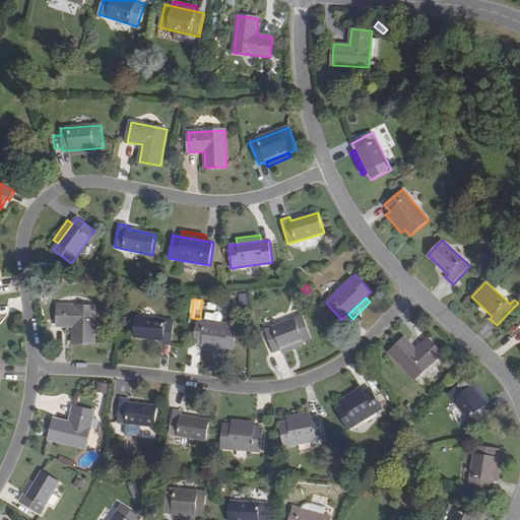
[(74,342),(93,343),(94,308),(58,306),(58,326),(74,327),(74,342)]
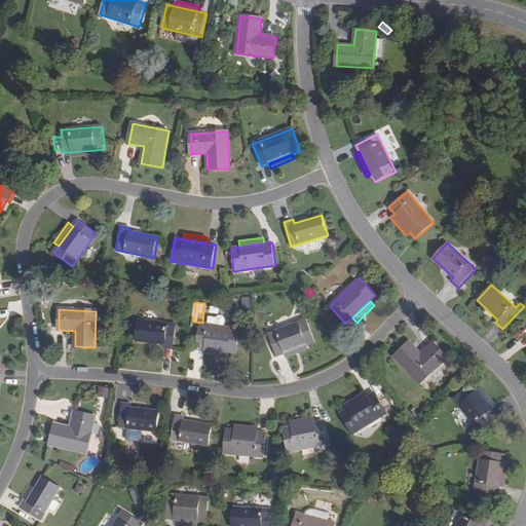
[(208,316),(207,325),(223,327),(224,320),(222,316),(219,315),(216,317),(208,316)]
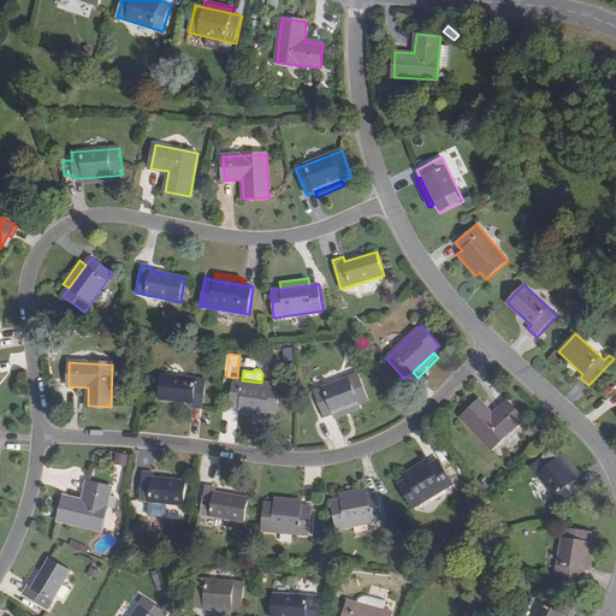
[(203,409),(207,380),(161,374),(158,400),(191,403),(191,407),(203,409)]
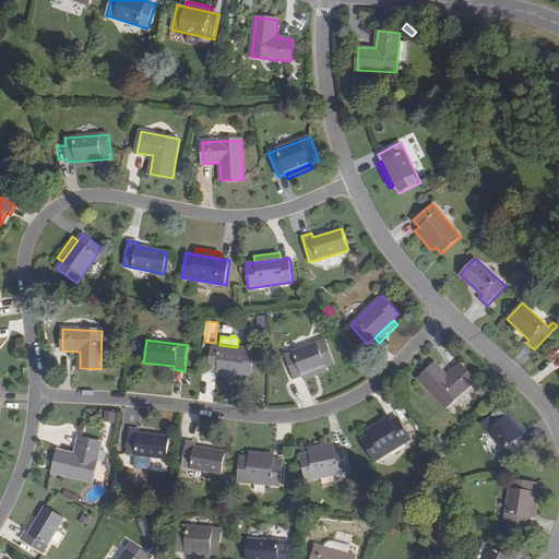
[(294,379),(301,376),(326,367),(335,364),(326,340),(285,355),(294,379)]
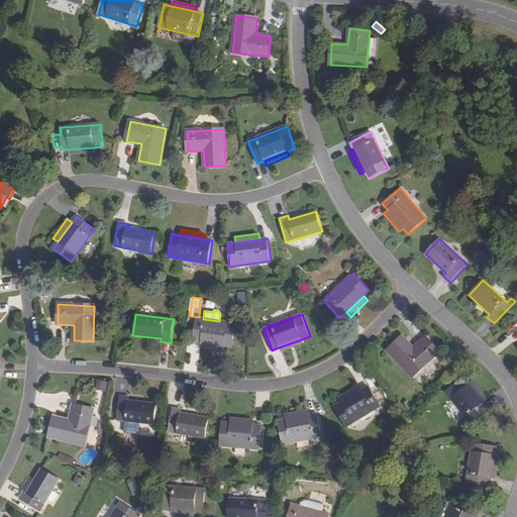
[(193,340),(201,341),(224,345),(233,346),(235,324),(219,321),(203,319),(196,318),(193,340)]
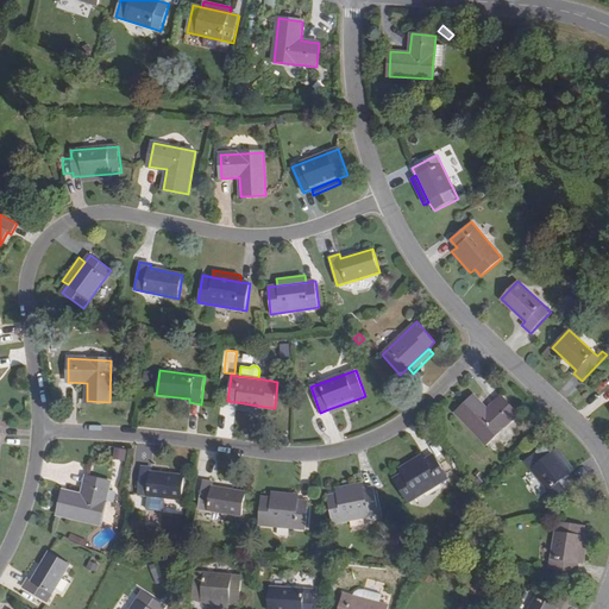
[(488,410),(475,396),(457,413),(487,445),(518,414),(501,397),(488,410)]
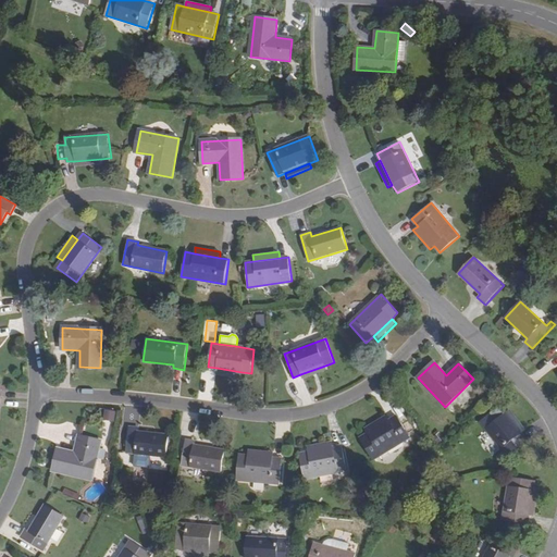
[(326,371),(325,366),(300,374),(302,380),(326,371)]
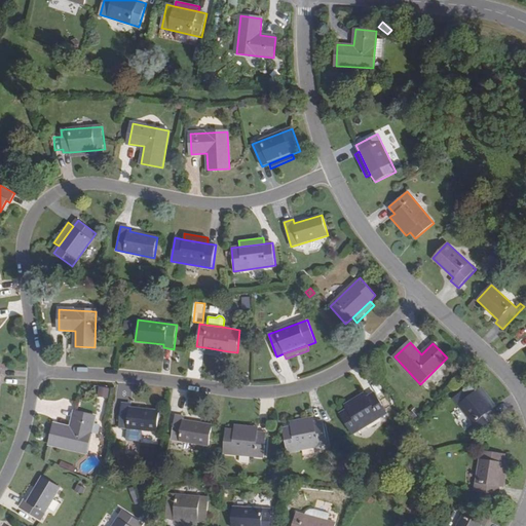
[(227,358),(228,351),(204,347),(203,354),(227,358)]
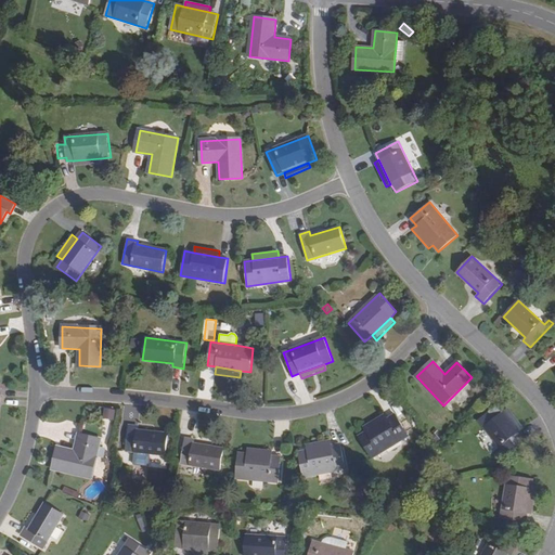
[(506,454),(526,438),(520,433),(504,412),(498,404),(478,421),(506,454)]
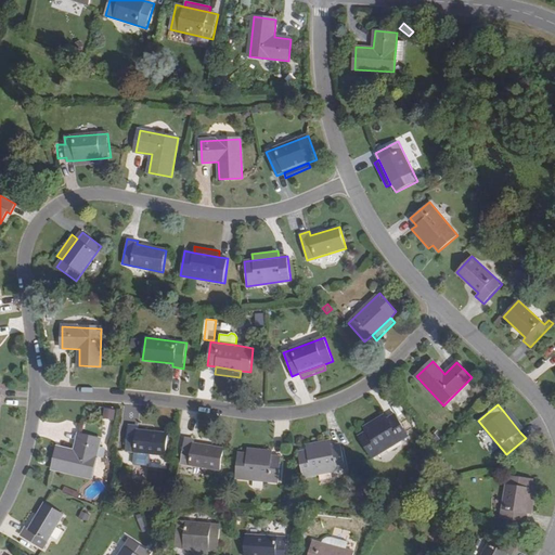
[(525,428),(508,408),(504,412),(520,433),(525,428)]
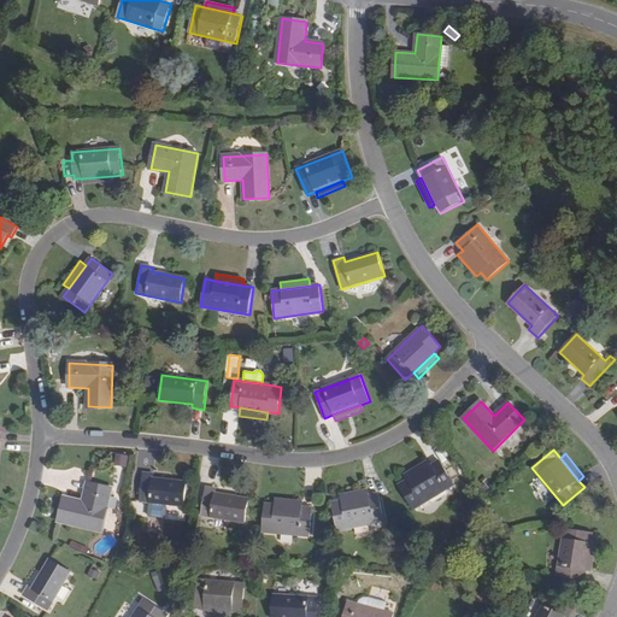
[(128,466),(130,456),(121,454),(118,464),(128,466)]
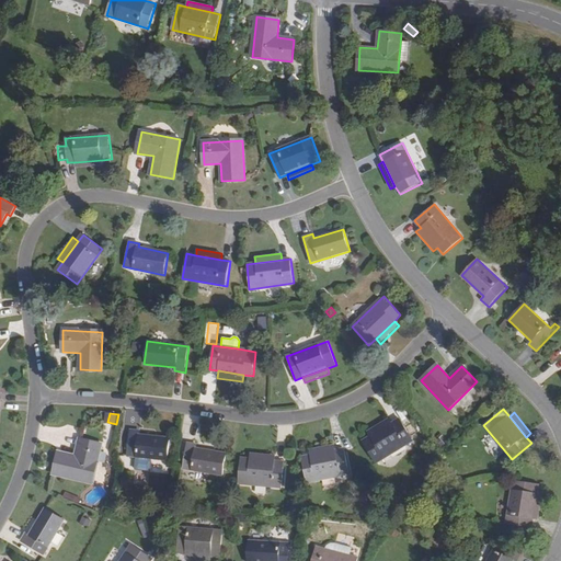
[(389,418),(367,431),(370,437),(392,423),(389,418)]
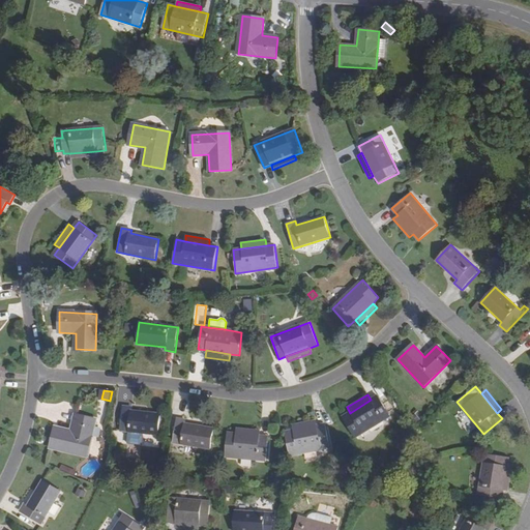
[(390,416),(378,395),(371,400),(350,413),(342,417),(355,438),(390,416)]
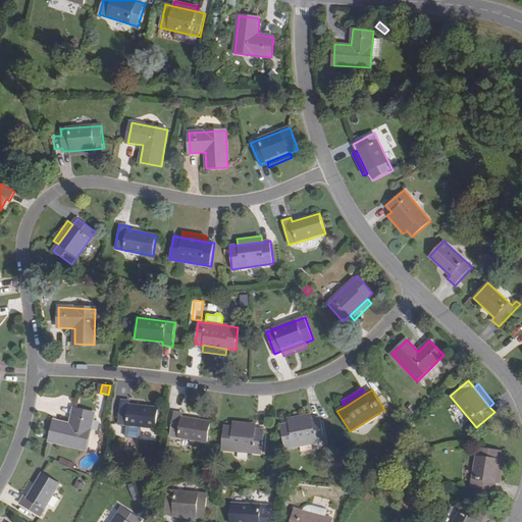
[(131,401),(120,400),(117,425),(157,429),(157,427),(159,408),(129,405),(131,401)]
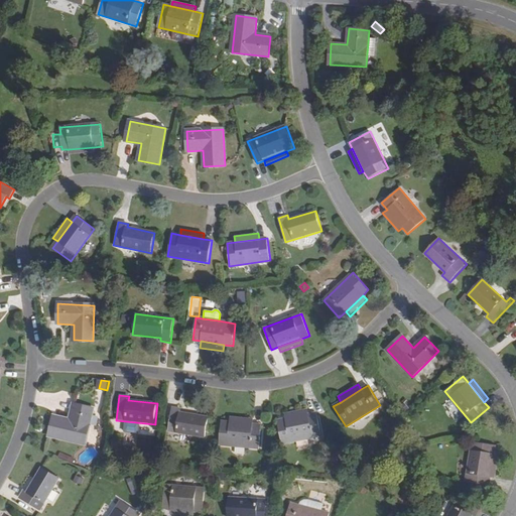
[(70,419),(53,416),(48,436),(85,444),(93,409),(74,404),(70,419)]
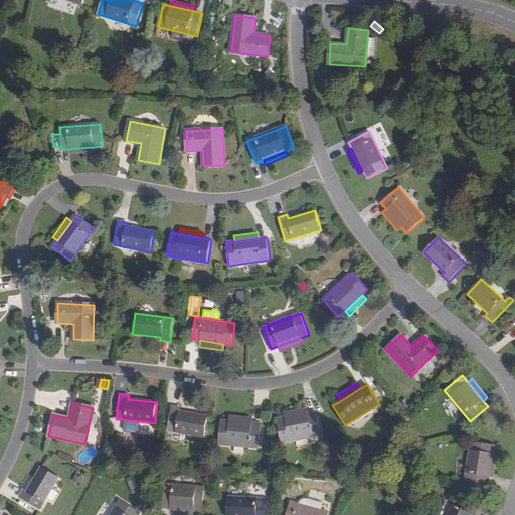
[(181,407),(172,406),(167,431),(205,438),(209,416),(181,411),(181,407)]
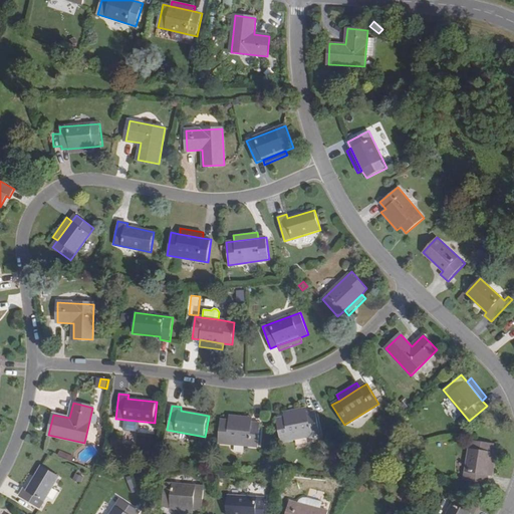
[(283,412),(284,418),(307,414),(306,408),(283,412)]
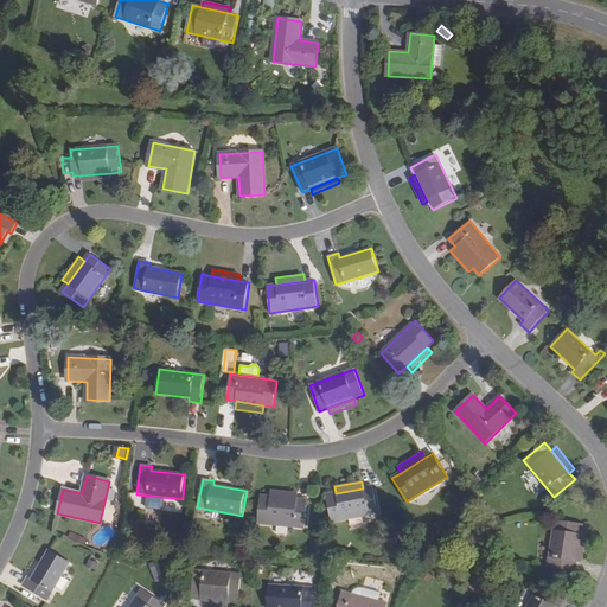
[(378,512),(374,486),(363,489),(336,493),(327,496),(332,522),(378,512)]
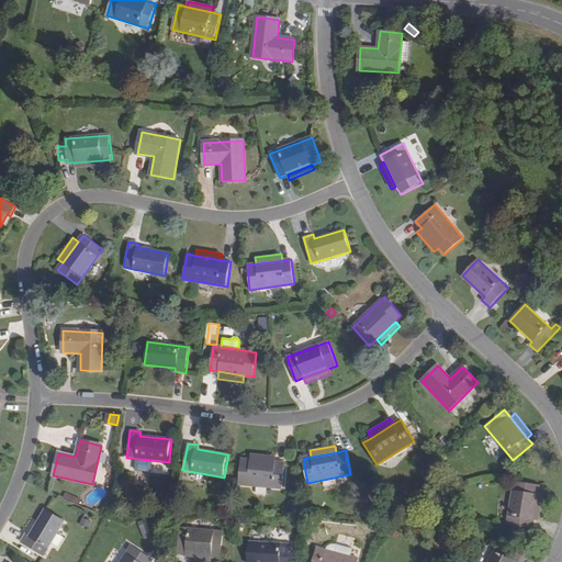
[(277,457),(250,453),(250,460),(276,462),(277,457)]
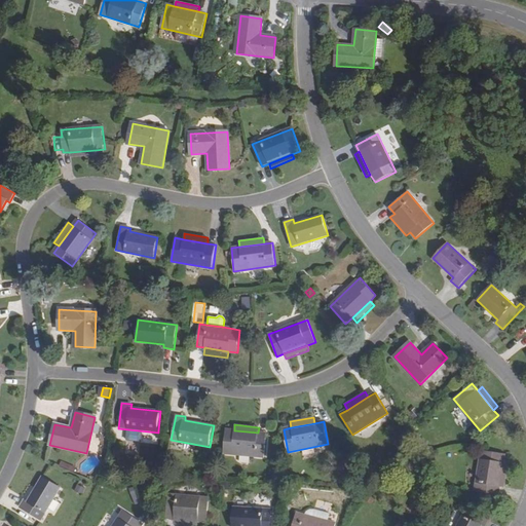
[(264,457),(267,434),(258,433),(234,430),(226,429),(223,453),(264,457)]
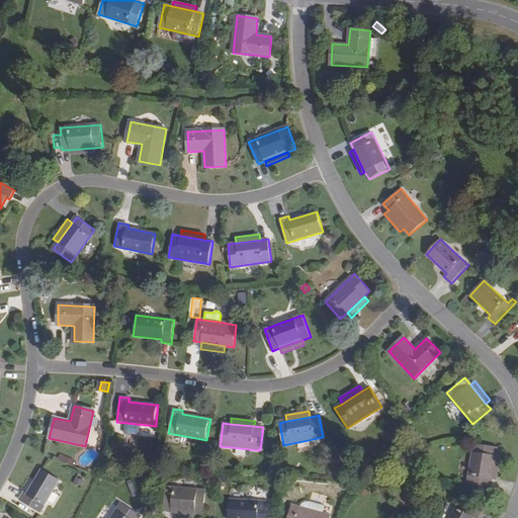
[(491,488),(492,480),(496,456),(498,447),(475,444),(467,485),(491,488)]
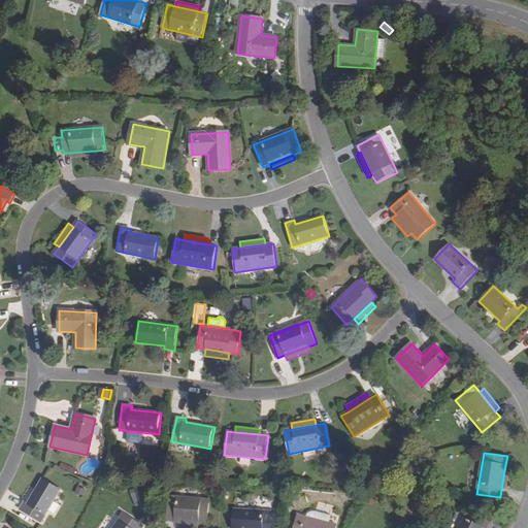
[(507,490),(510,466),(505,465),(501,489),(507,490)]
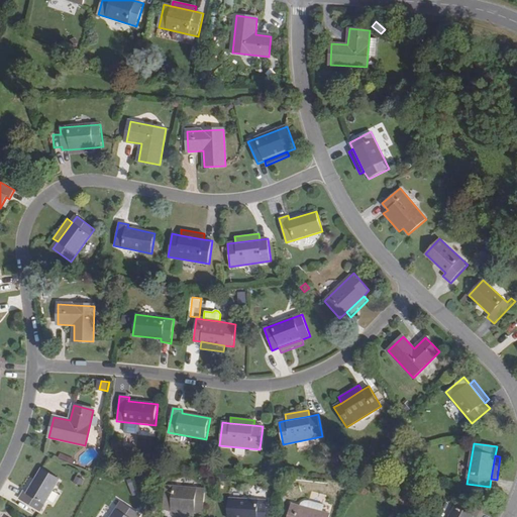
[(24,491),(19,500),(40,512),(60,479),(42,469),(27,493),(24,491)]
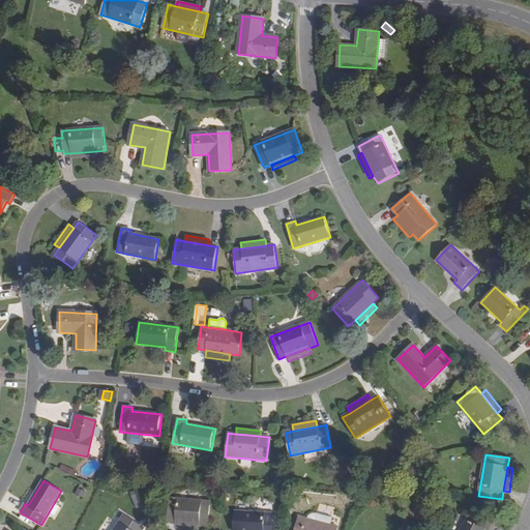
[(209,526),(211,502),(169,499),(167,522),(175,523),(200,525),(209,526)]
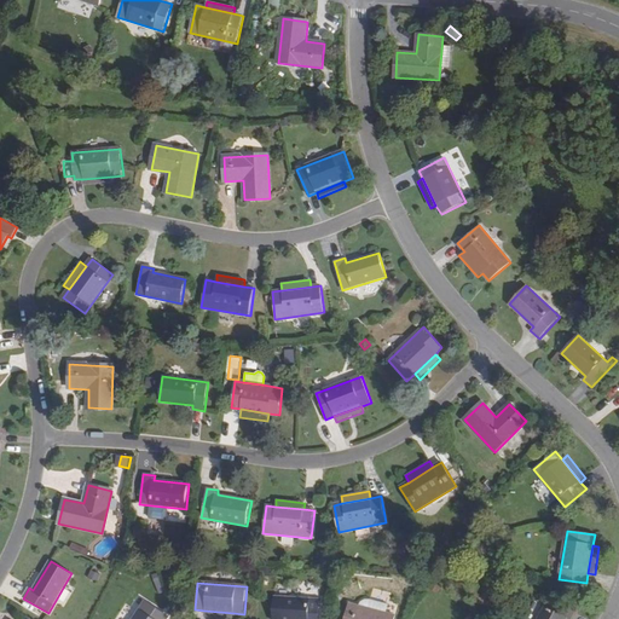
[(317,618),(319,601),(273,597),(272,618),(317,618)]
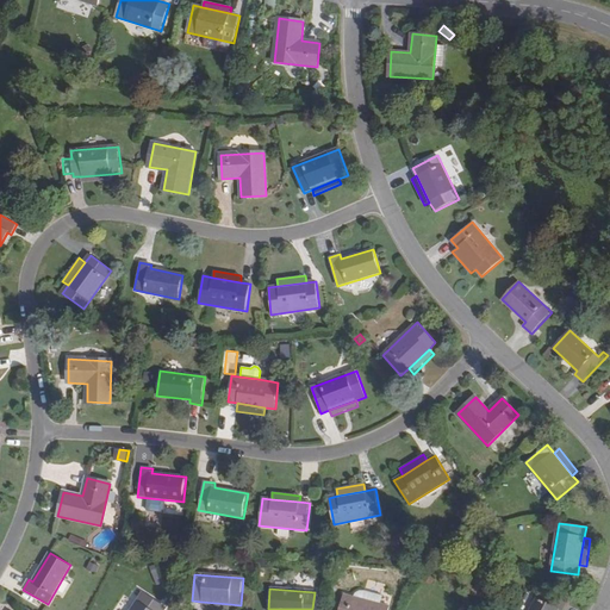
[(562,609),(567,602),(542,589),(530,609),(562,609)]
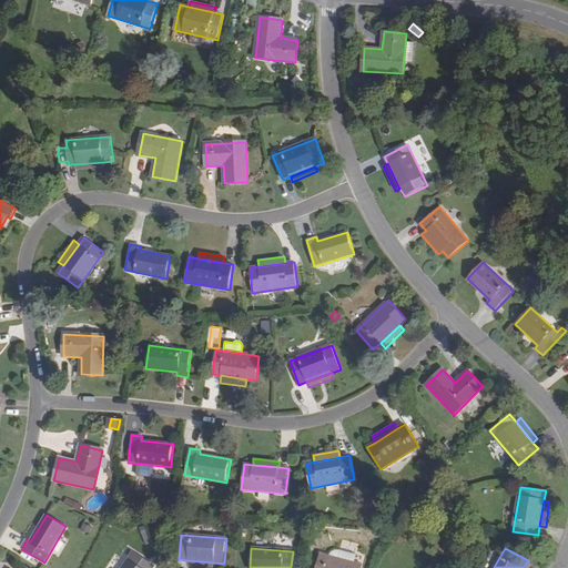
[(328,556),(355,564),(357,555),(341,550),(335,550),(331,553),(328,556)]
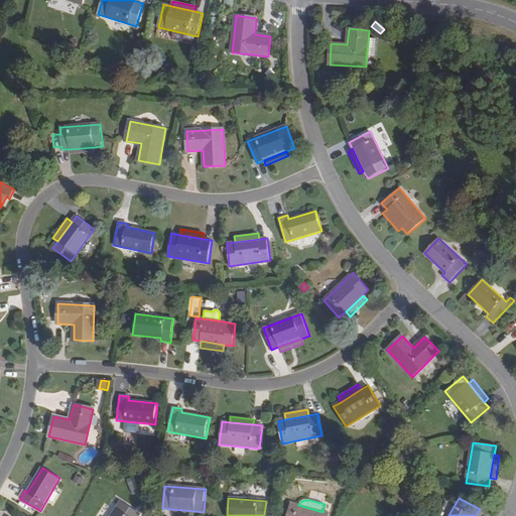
[(137,515),(140,513),(121,501),(111,515),(137,515)]
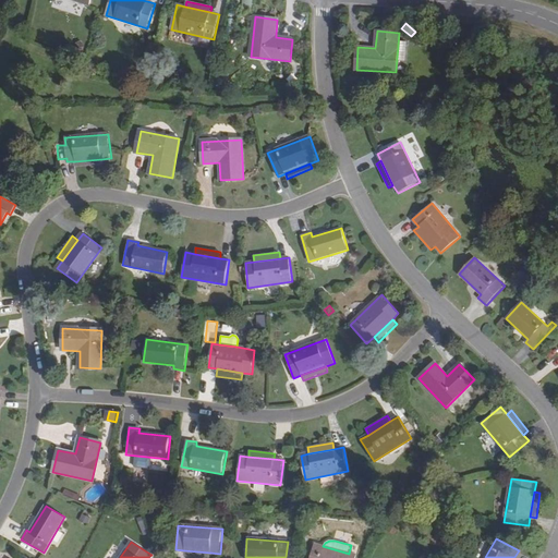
[(310,557),(355,557),(356,556),(349,554),(323,546),(314,544),(310,557)]
